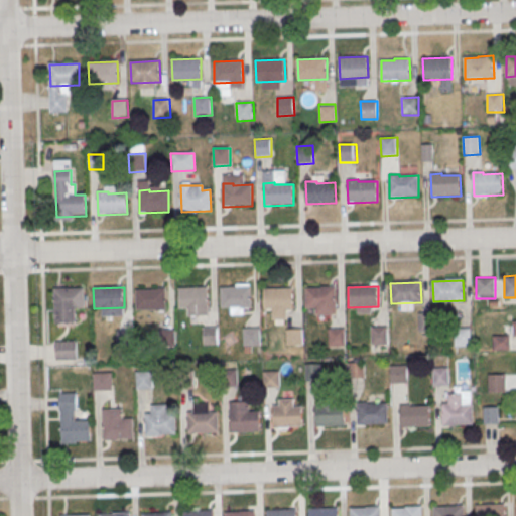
[(220,288),(221,308),(251,307),(250,287),(220,288)]
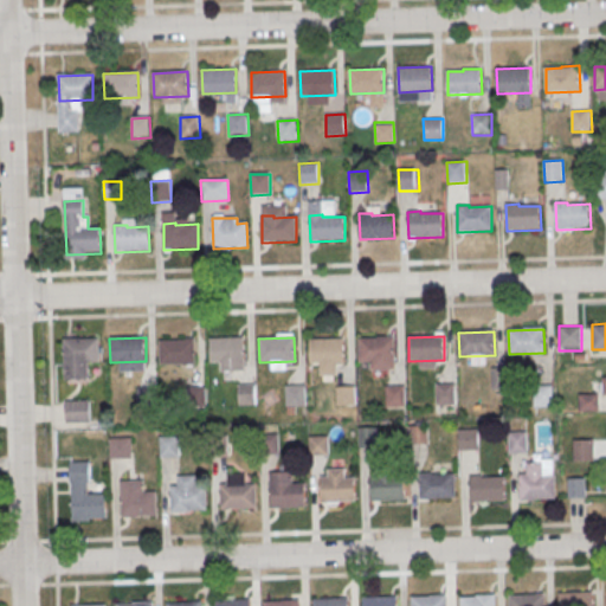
[(359,339),(360,363),(395,362),(394,337),(359,339)]
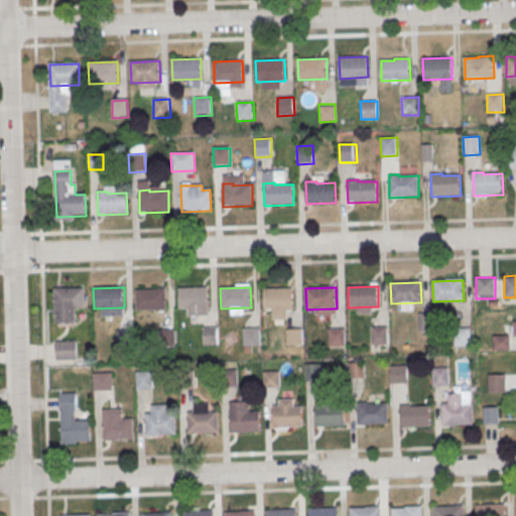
[(53,289),(54,324),(76,324),(75,309),(85,309),(85,288),(53,289)]
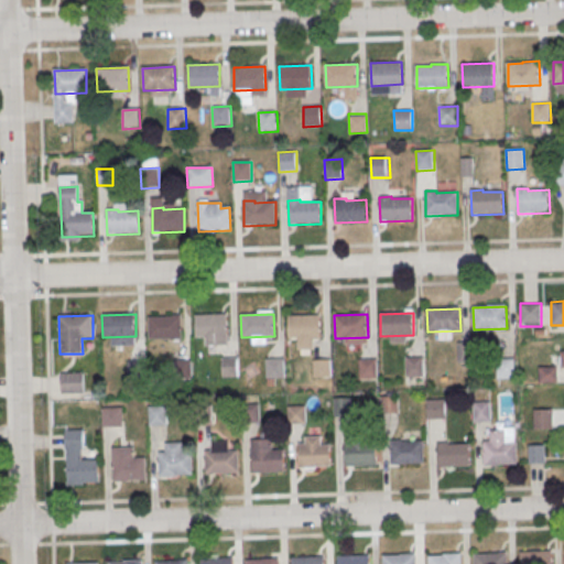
[(195,316),(195,338),(228,337),(228,315),(195,316)]
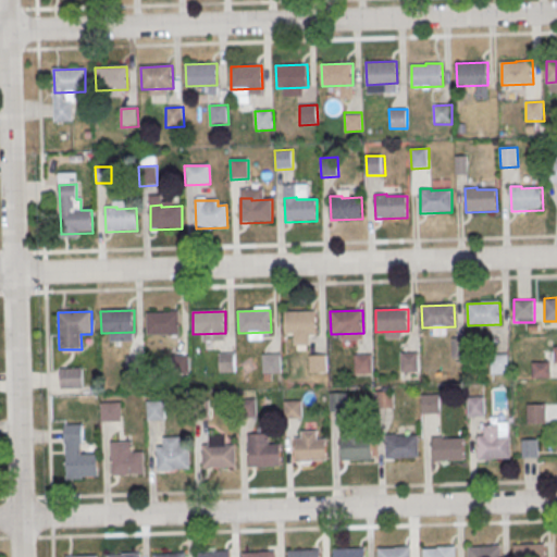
[(284,312),(285,335),(318,334),(317,311),(284,312)]
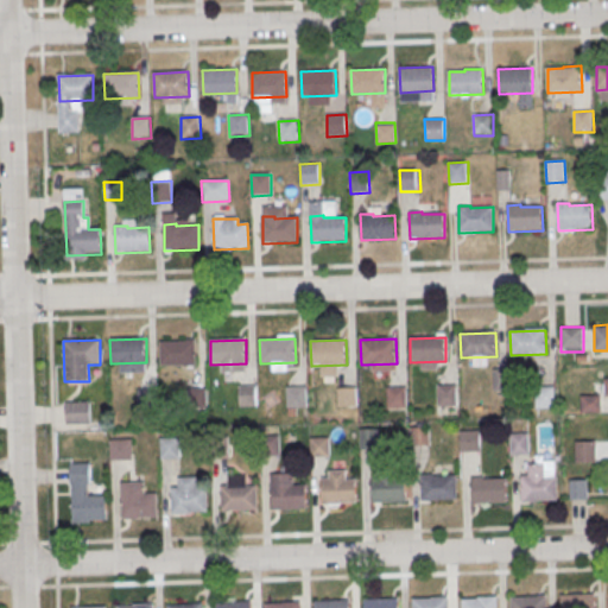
[(159,343),(160,367),(196,366),(195,342),(159,343)]
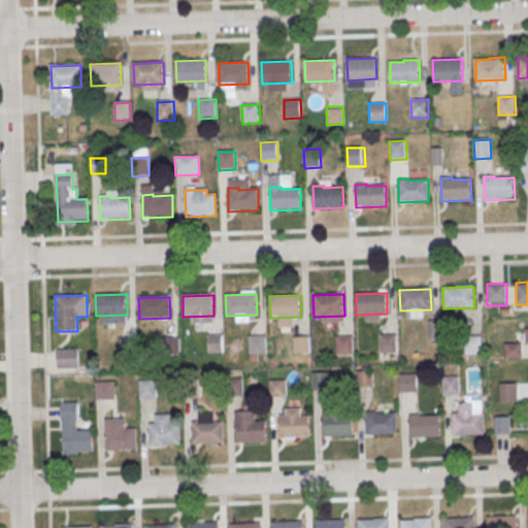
[(396,353),(396,333),(380,333),(380,353),(396,353)]
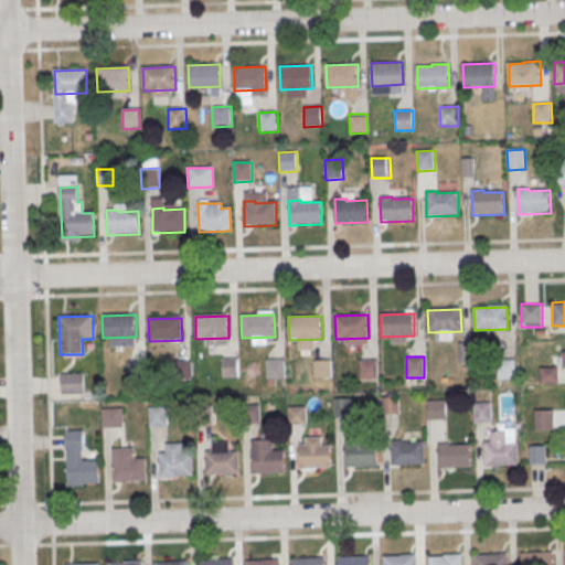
[(238,376),(238,358),(222,358),(222,376),(238,376)]
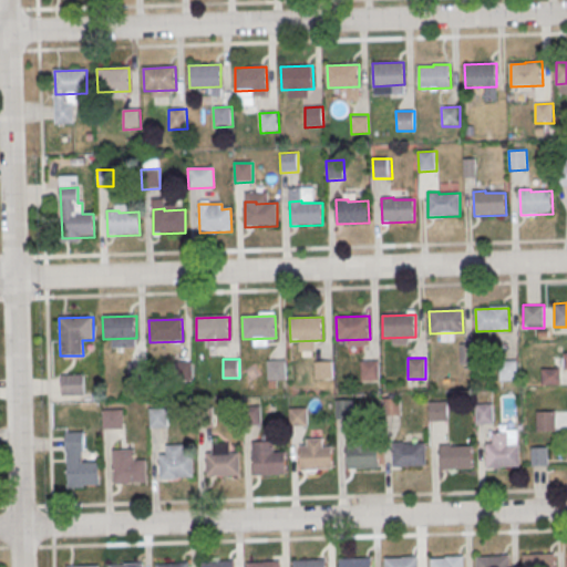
[(268,379),(286,379),(286,359),(268,359),(268,379)]
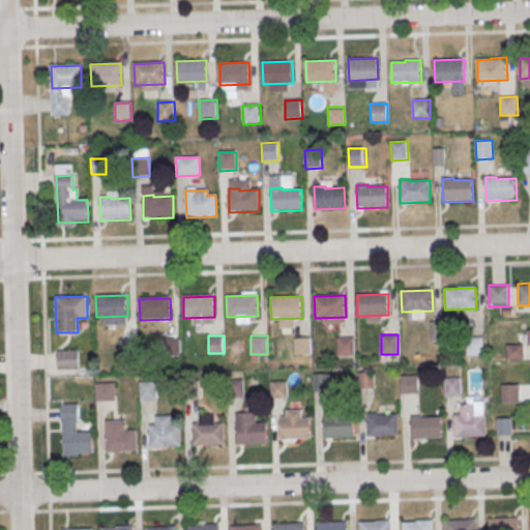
[(354,356),(354,336),(337,336),(337,356),(354,356)]
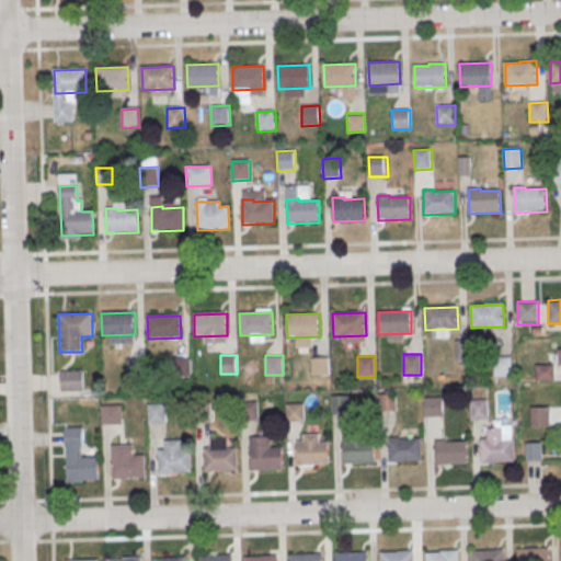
[(493,356),(493,376),(512,376),(512,356),(493,356)]
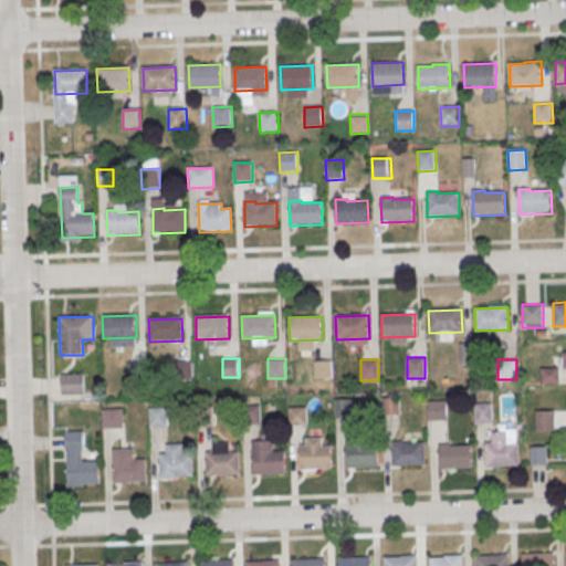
[(314,377),(331,377),(331,360),(314,360),(314,377)]
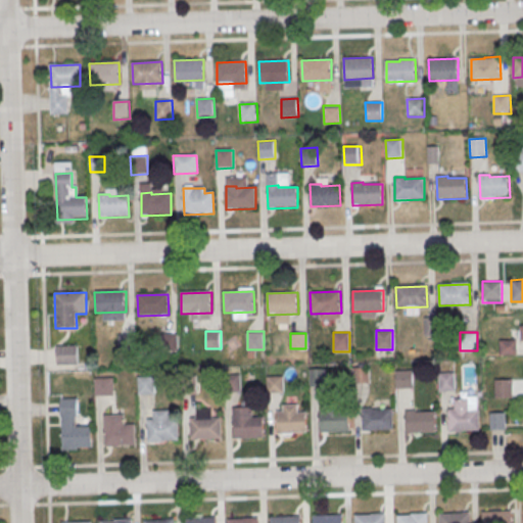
[(78,365),(78,344),(56,344),(56,365),(78,365)]
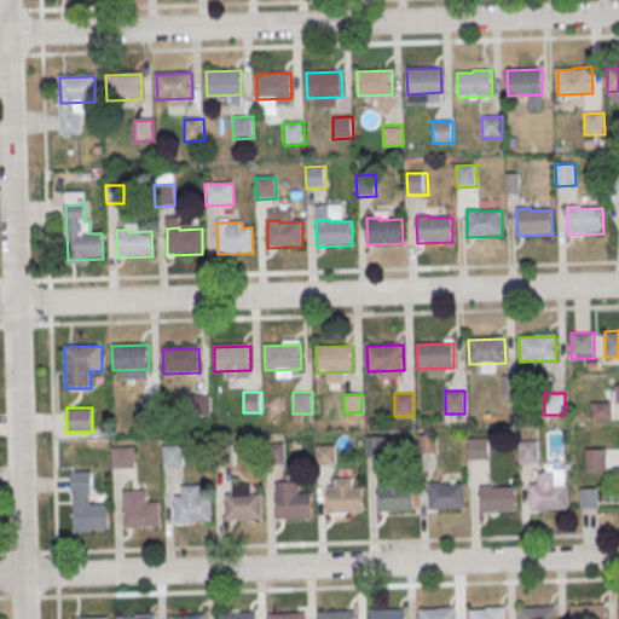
[(382,455),(382,438),(368,438),(368,455),(382,455)]
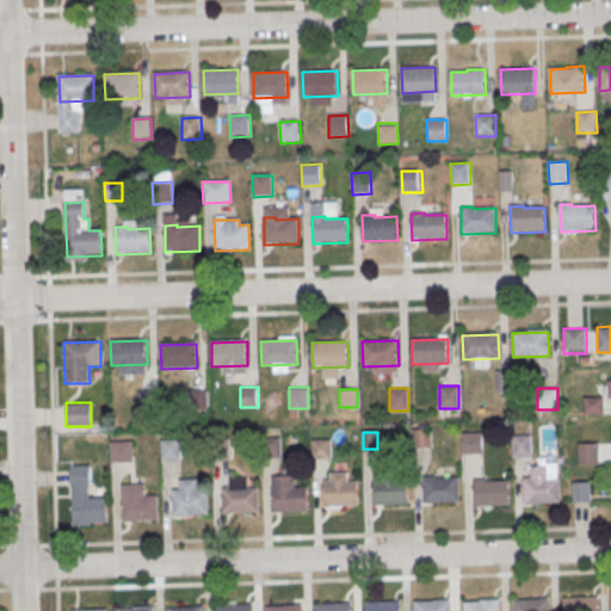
[(482,432),(462,432),(462,454),(482,454),(482,432)]
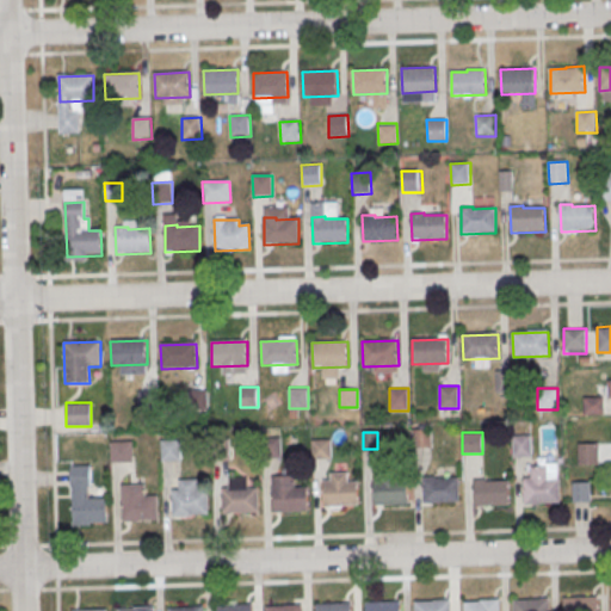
[(511,456),(530,456),(530,434),(511,434),(511,456)]
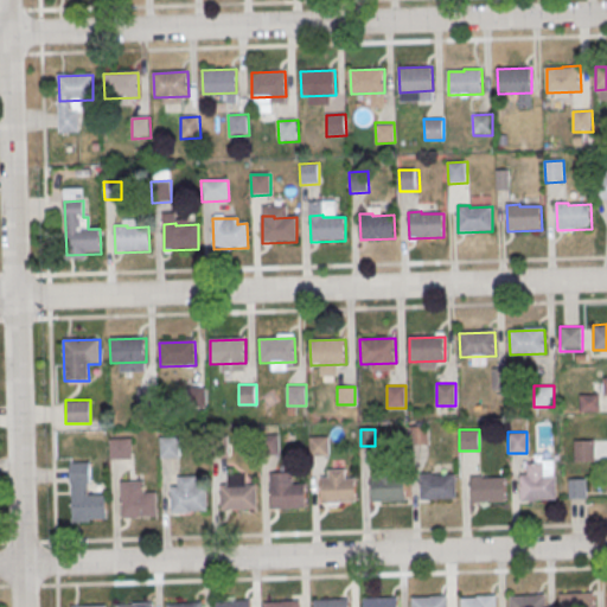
[(179,457),(178,438),(159,438),(160,457),(179,457)]
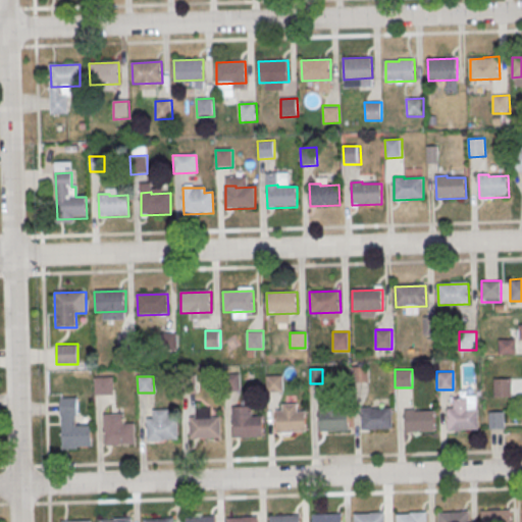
[(113,394),(113,377),(95,377),(95,394),(113,394)]
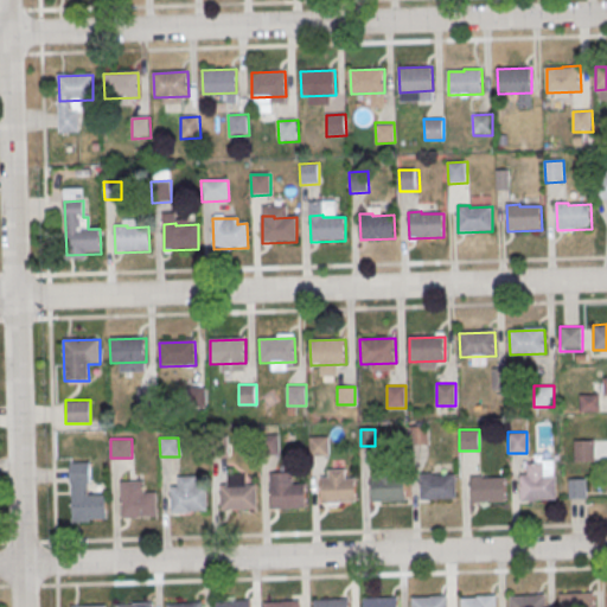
[(574,460),(594,460),(594,441),(574,441),(574,460)]
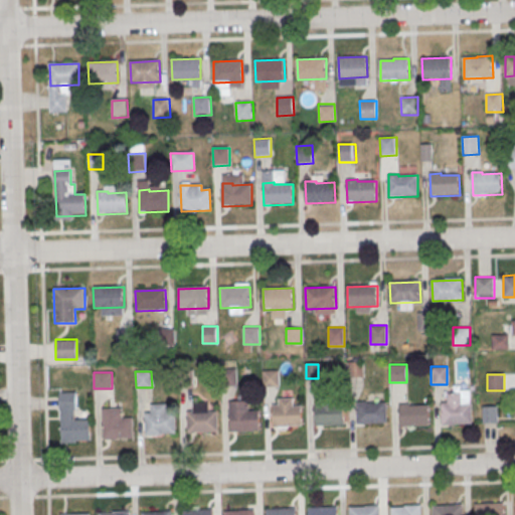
[(272,407),(272,428),(302,427),(301,406),(293,406),(293,399),(279,400),(279,407),(272,407)]
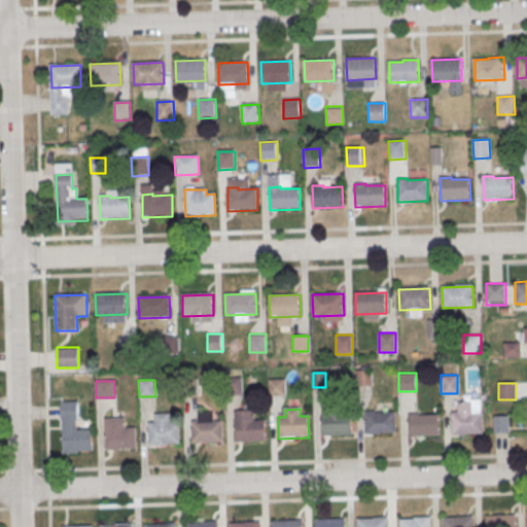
[(235,412),(236,443),(267,442),(266,421),(255,421),(255,412),(235,412)]
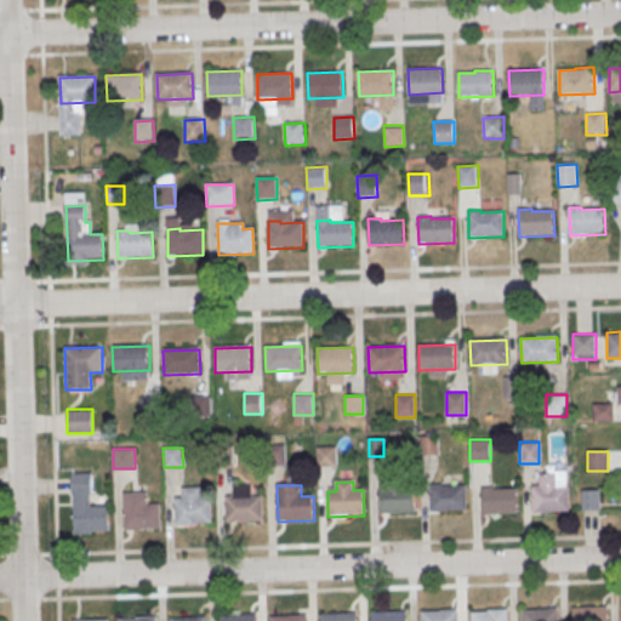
[(429,488),(431,512),(467,511),(466,486),(429,488)]
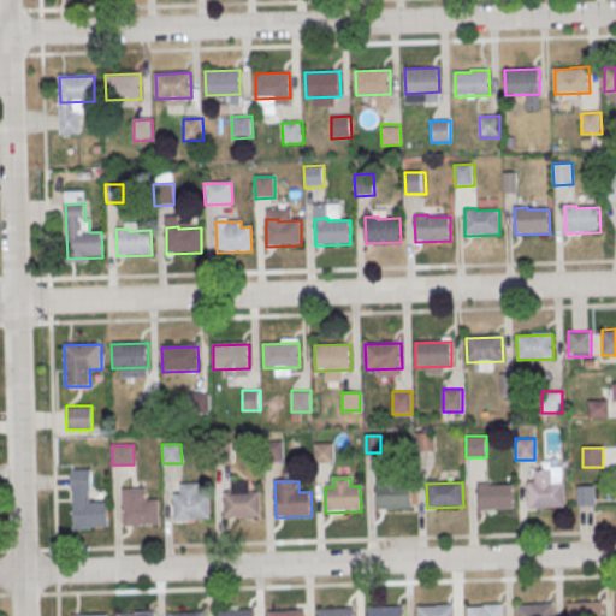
[(528,484),(528,509),(564,508),(564,483),(528,484)]
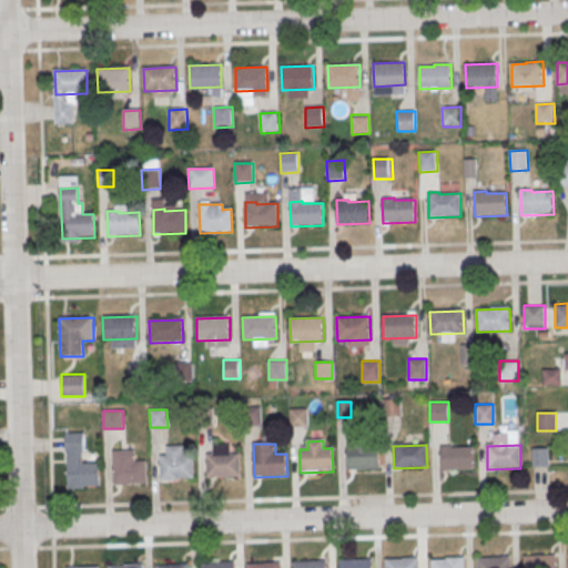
[(160,457),(161,480),(194,479),(193,457),(184,457),(184,446),(166,447),(166,457),(160,457)]
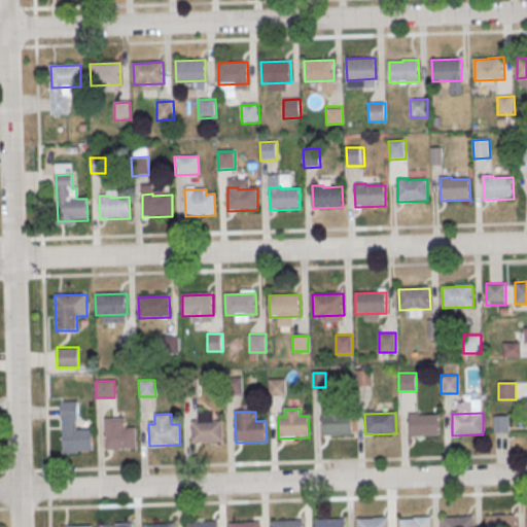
[(321,416),(321,436),(352,435),(352,415),(321,416)]
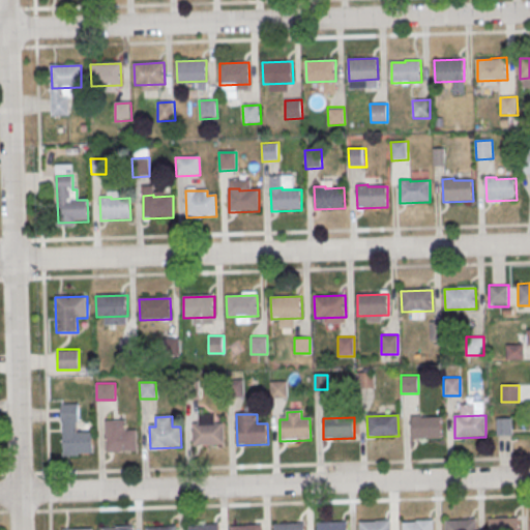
[(410,419),(411,440),(442,439),(441,418),(410,419)]
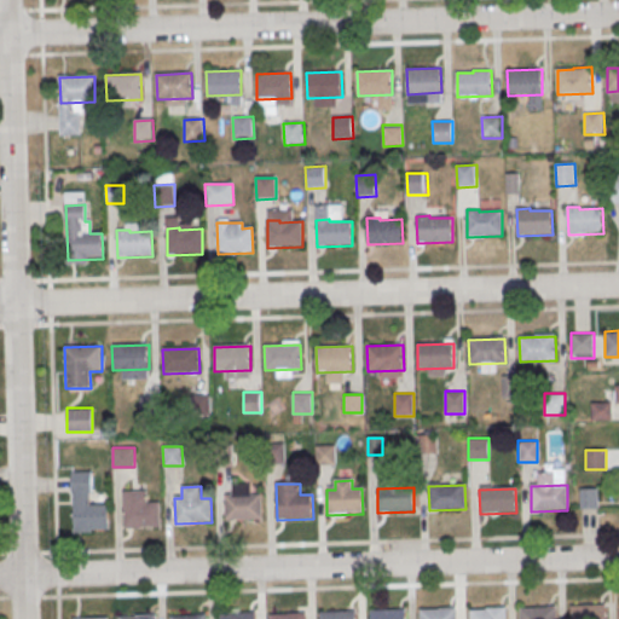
[(597,489),(580,489),(580,507),(597,507),(597,489)]
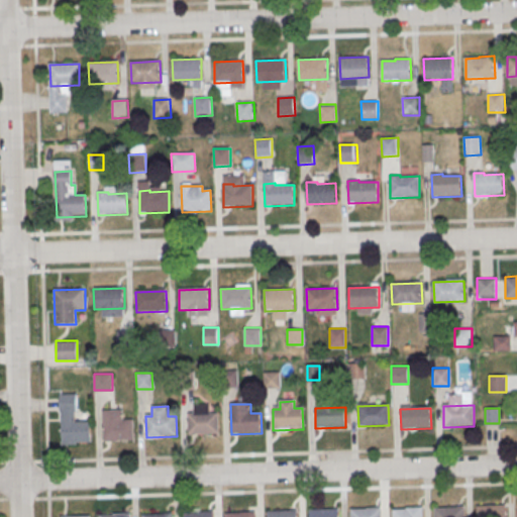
[(103,412),(104,442),(134,441),(133,420),(123,420),(123,411),(103,412)]
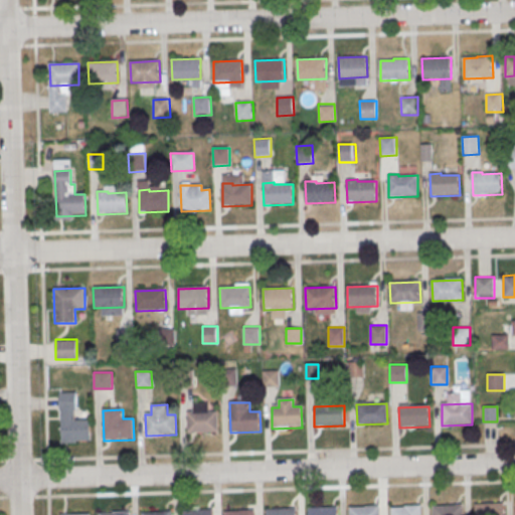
[(187,413),(188,435),(218,434),(217,412),(187,413)]
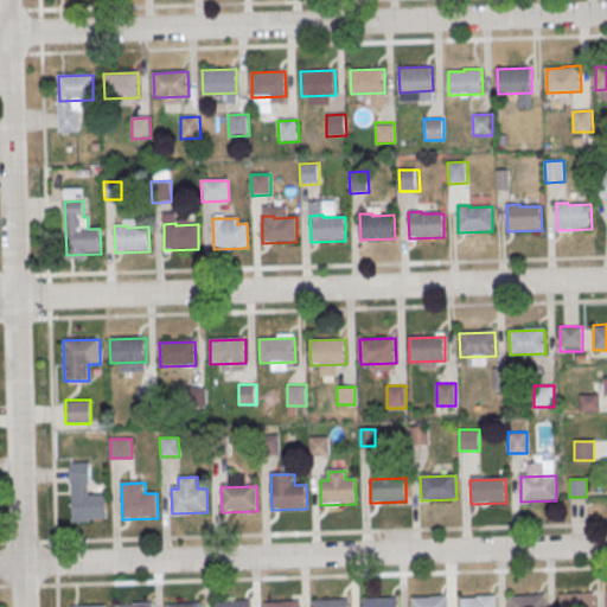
[(71,497),(71,522),(107,521),(107,496),(71,497)]
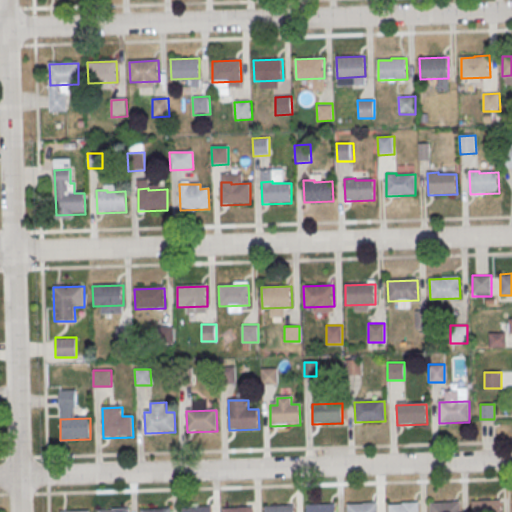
[(472,511),(472,500),(501,499),(501,511),(472,511)]
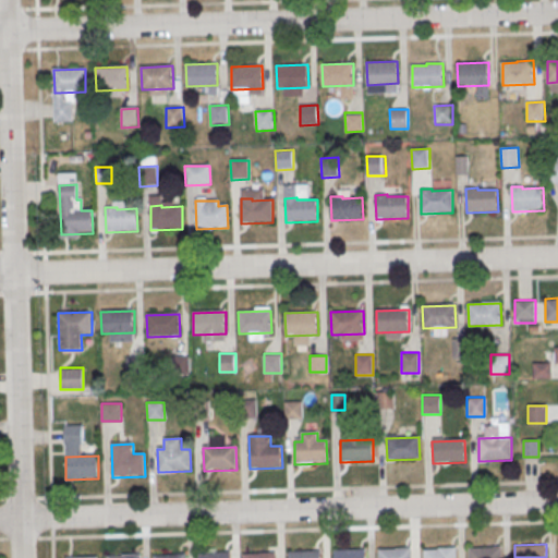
[(470,557),(470,547),(501,546),(501,557),(470,557)]
